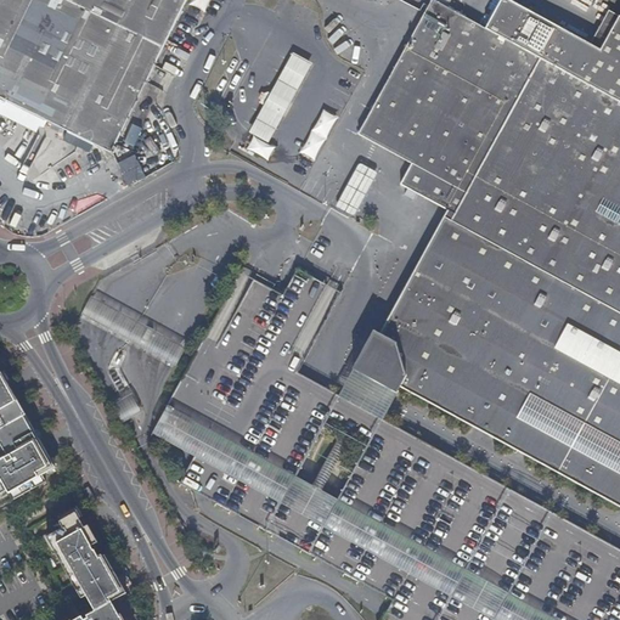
[(0,96),(110,151),(184,0),(0,0),(0,96)]
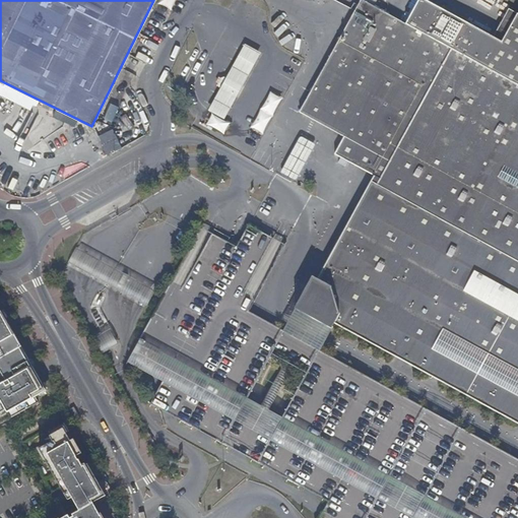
[(333,152),(373,174),(317,277),(312,274),(295,308),(332,327),(334,322),(517,421),(517,12),(501,40),(429,0),(426,0),(412,25),(368,0),(359,0),(298,110),(342,134),(333,152)]
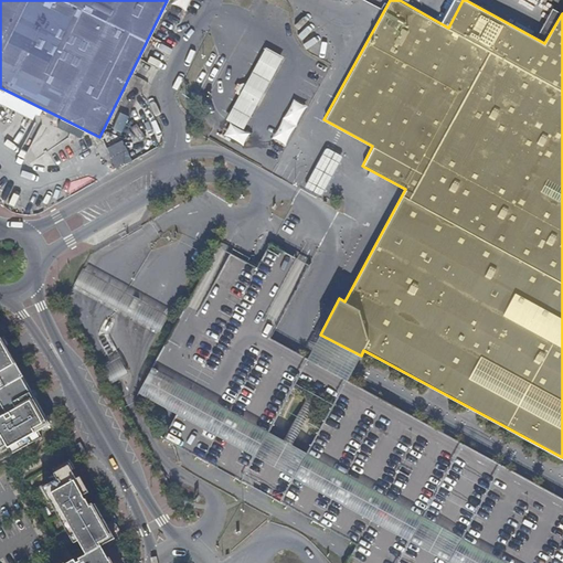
[(289,97),(272,137),(284,144),(303,104),(289,97)]
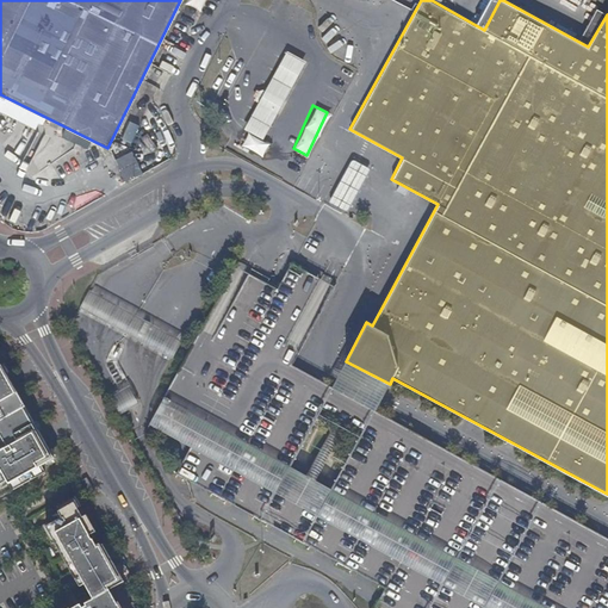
[(147,134),(140,137),(148,153),(155,149),(147,134)]
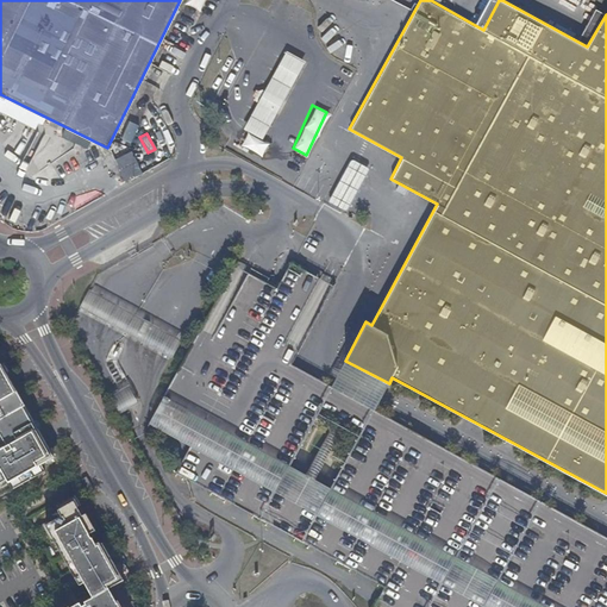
[(327,202),(345,211),(365,164),(346,157),(327,202)]
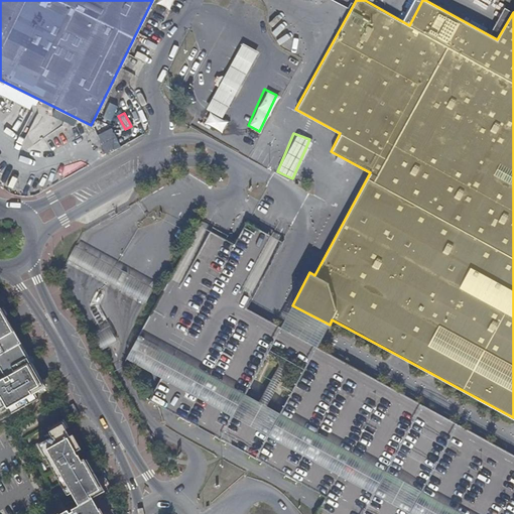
[(203,226),(198,223),(126,356),(160,375),(148,398),(325,494),(313,513),(513,513),(513,453),(317,347),(281,327),(243,306),(280,238),(274,235),(244,219),(232,242),(203,226)]
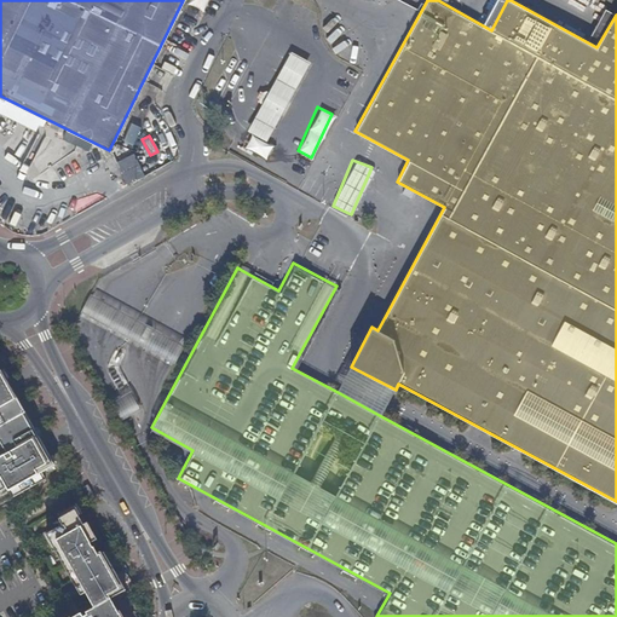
[(90,295),(80,313),(174,363),(184,346),(90,295)]
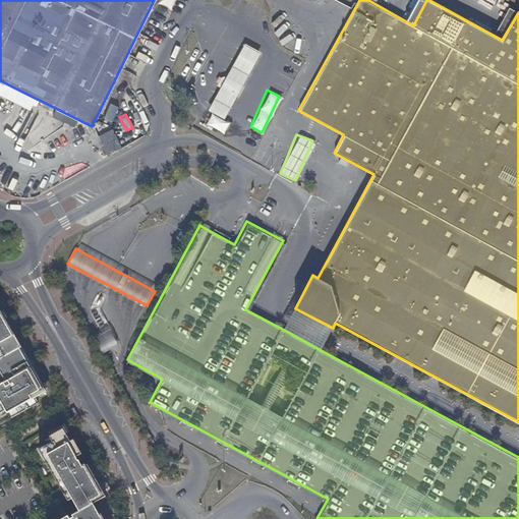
[(333,328),(295,308),(284,330),(321,350),(333,328)]
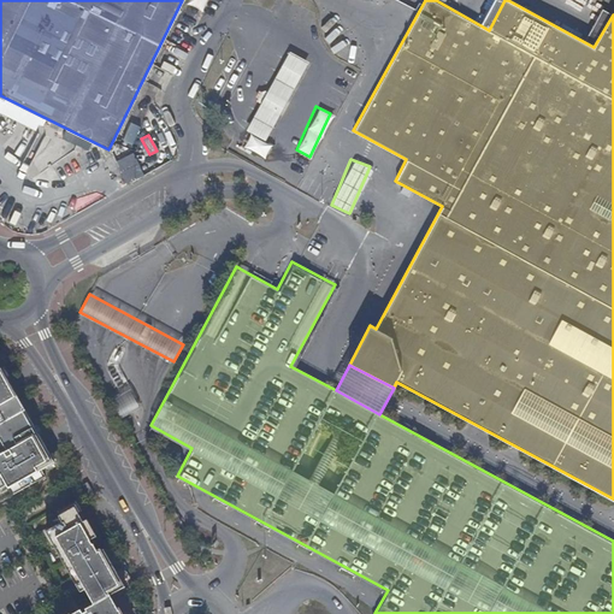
[(0,486),(5,484),(6,488),(53,461),(0,367),(0,441),(5,449),(0,452),(0,486)]
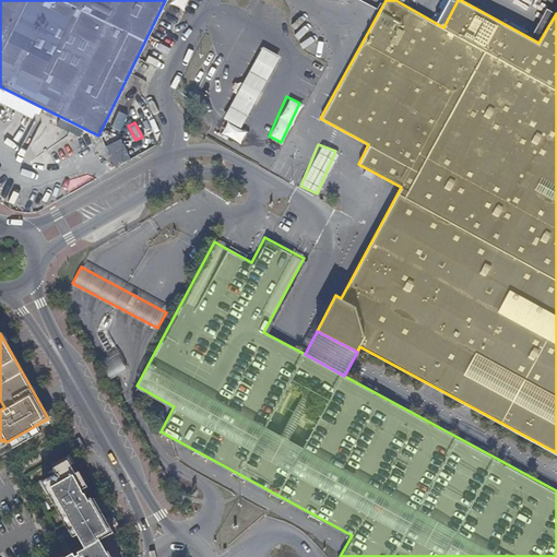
[(64,524),(94,507),(89,498),(86,499),(82,492),(82,493),(80,489),(85,485),(76,470),(73,472),(66,459),(51,466),(55,472),(39,481),(64,524)]
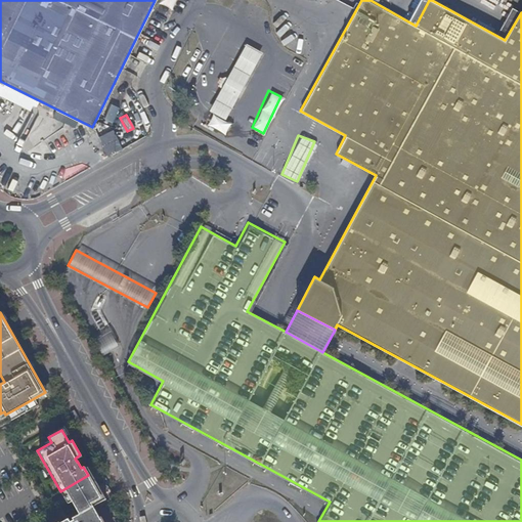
[(88,475),(60,491),(67,502),(71,499),(70,497),(95,482),(86,465),(83,467),(88,475)]
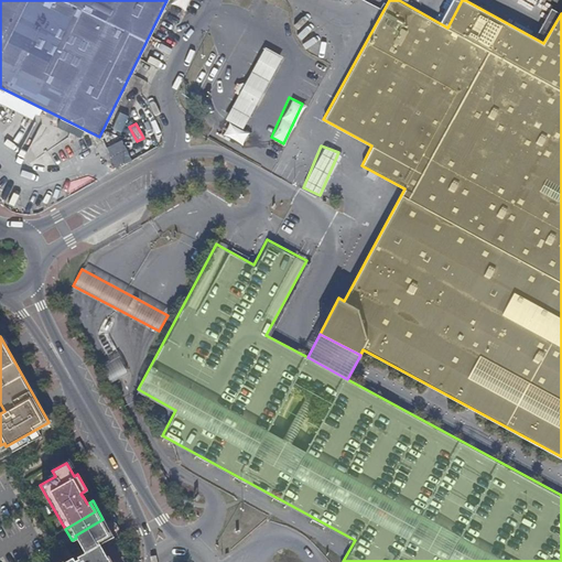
[(109,561),(98,542),(111,535),(103,519),(75,536),(76,538),(84,552),(77,557),(78,558),(71,561),(67,561),(66,560),(62,561),(109,561)]
